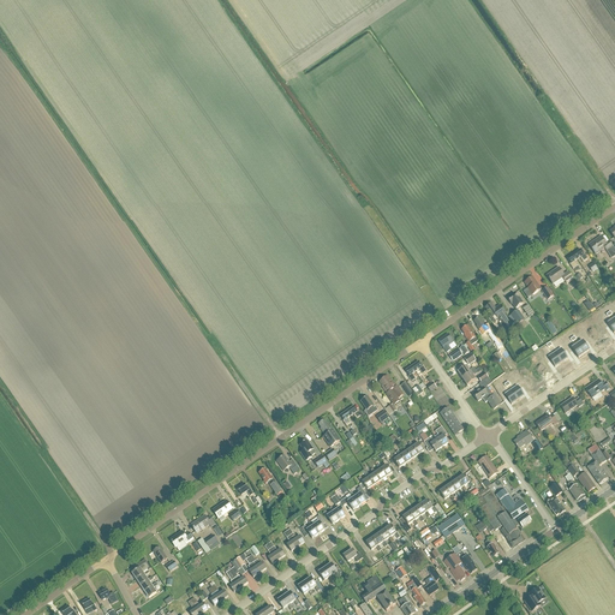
[(609,243),(605,244),(601,238),(589,246),(596,256),(604,249),(607,252),(611,260),(614,257),(614,250),(613,248),(609,243)]
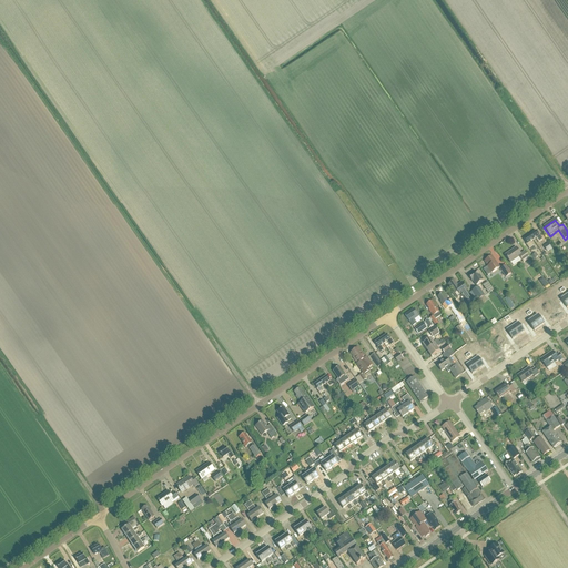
[(530,236),(534,241),(537,239),(539,243),(543,241),(539,236),(536,232),(530,236)]
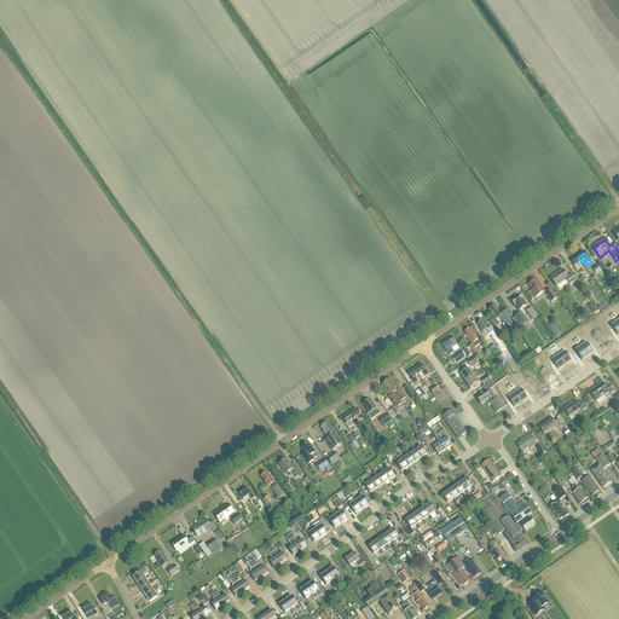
[(573,267),(577,272),(580,270),(578,265),(582,262),(578,258),(571,261),(574,267),(573,267)]
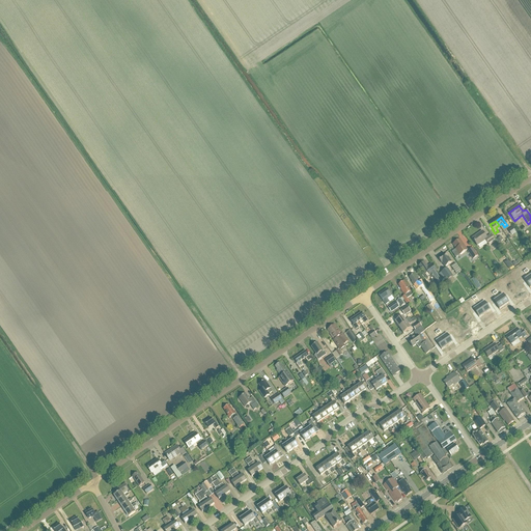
[(491,235),(486,239),(482,232),(472,240),(477,247),(485,241),(490,246),(495,242),(491,235)]
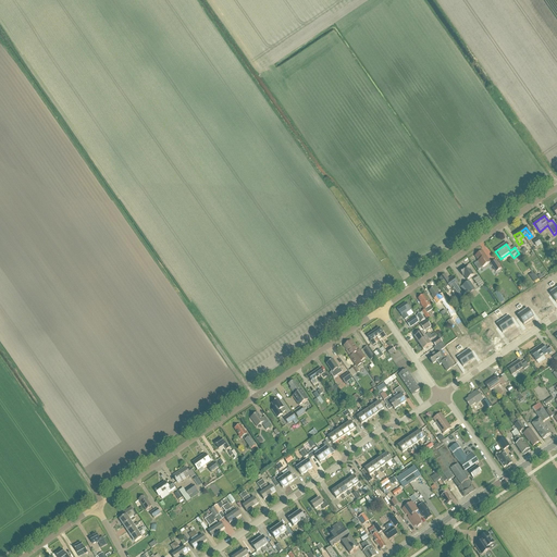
[(478,262),(482,269),(490,263),(482,252),(475,257),(479,262),(478,262)]
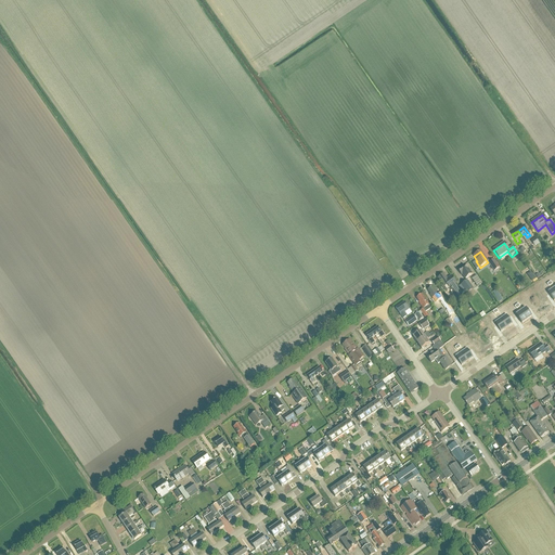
[(500,268),(494,260),(489,263),(494,272),(500,268)]
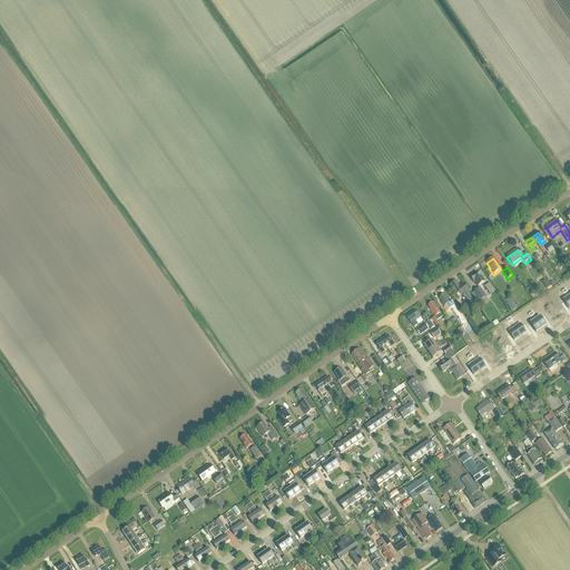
[(480,277),(477,273),(470,277),(473,284),(474,283),(478,287),(485,283),(481,277),(480,277)]
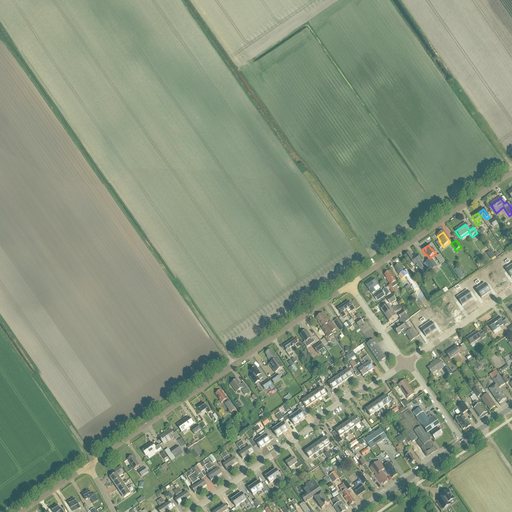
[(417,264),(415,262),(416,262),(413,258),(412,258),(409,254),(404,257),(407,262),(406,263),(410,268),(413,266),(415,269),(416,268),(419,272),(422,273),(423,276),(427,273),(420,262),(417,264)]
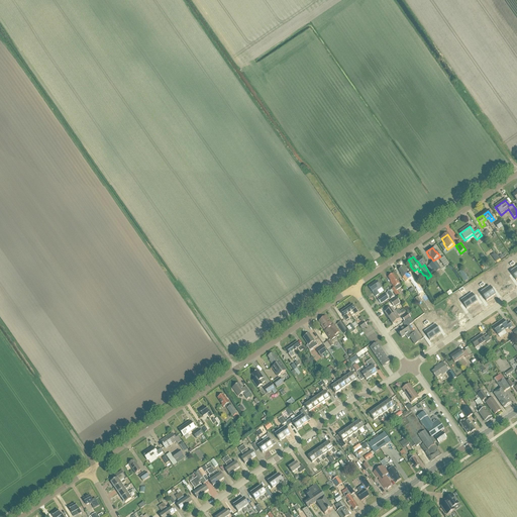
[(429,266),(435,275),(441,270),(435,262),(429,266)]
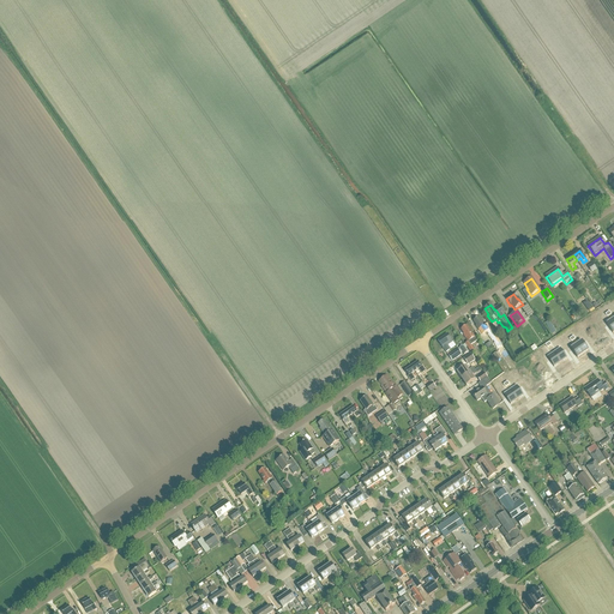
[(480,318),(473,321),(476,326),(476,327),(479,331),(486,326),(480,318)]
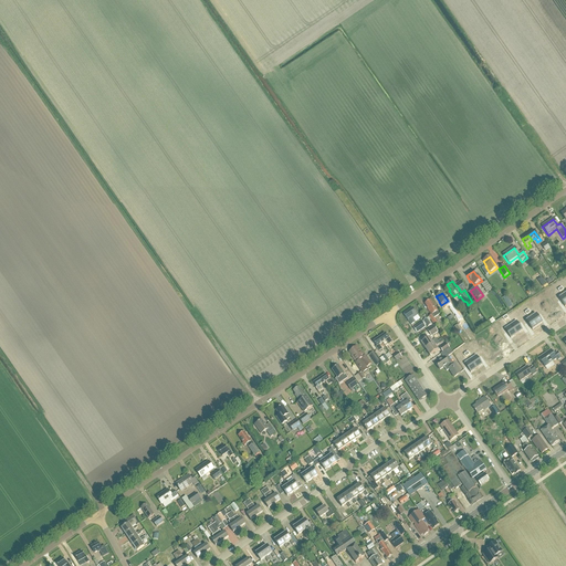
[(512,307),(506,296),(503,299),(509,310),(512,307)]
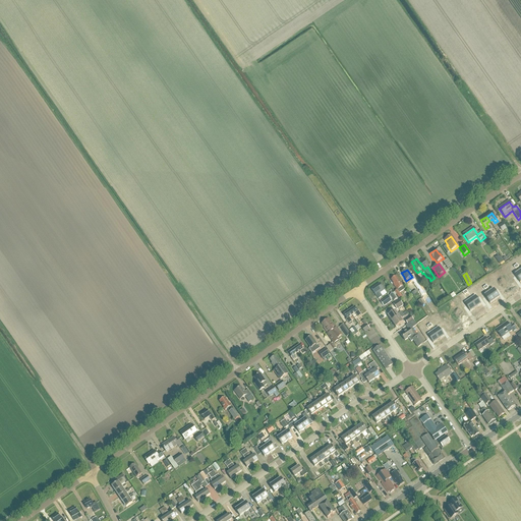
[(393,285),(396,288),(397,290),(395,292),(399,299),(402,297),(400,293),(405,290),(403,287),(396,277),(391,280),(394,284),(393,285)]
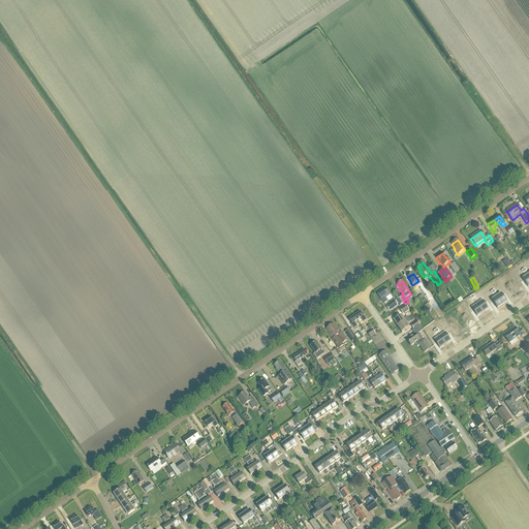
[(515,298),(521,293),(516,285),(518,283),(516,281),(507,286),(515,298)]
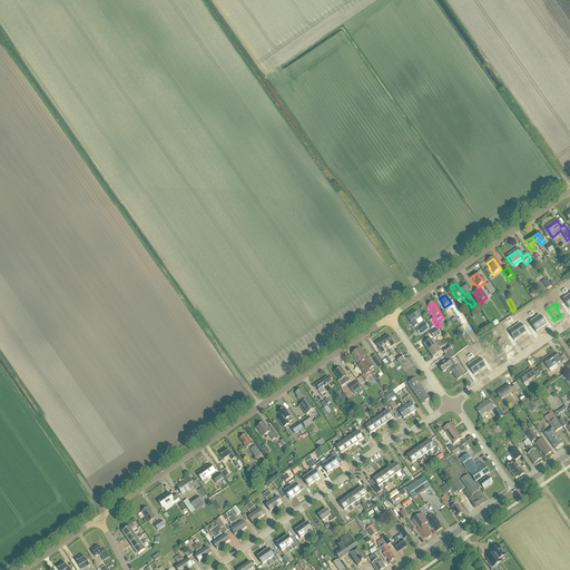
[(415,311),(406,317),(414,327),(419,325),(418,323),(415,322),(421,318),(415,311)]
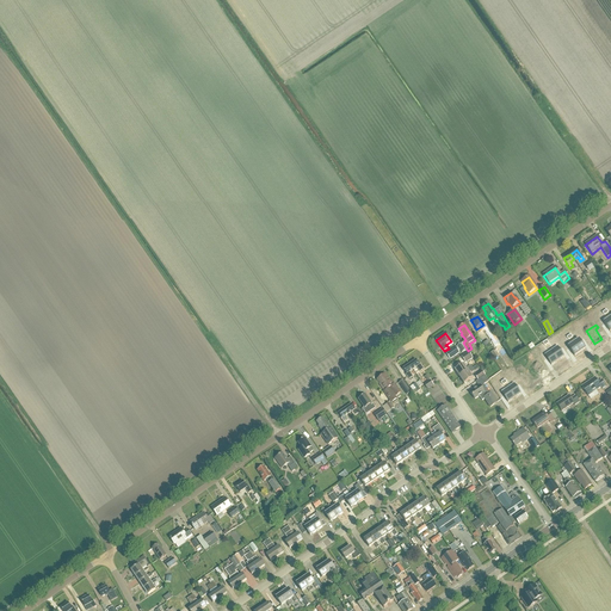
[(579,340),(573,344),(580,353),(586,350),(579,340)]
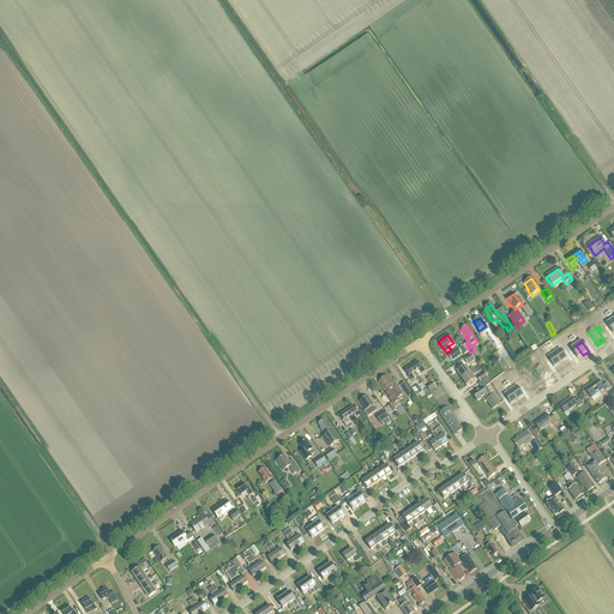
[(576,345),(571,349),(577,359),(583,355),(576,345)]
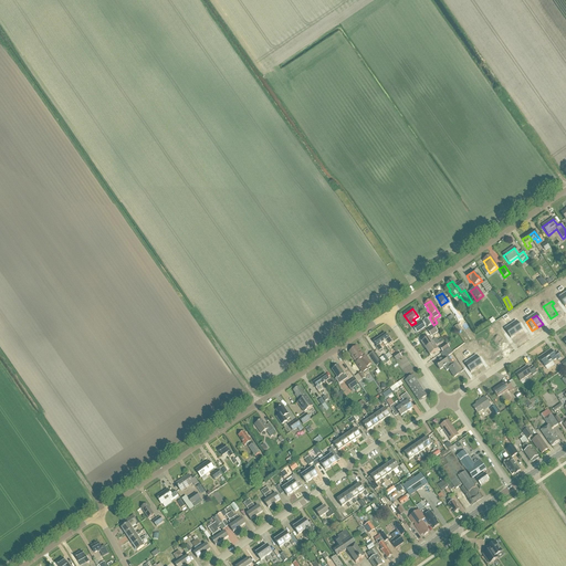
[(516,322),(511,326),(516,335),(523,331),(516,322)]
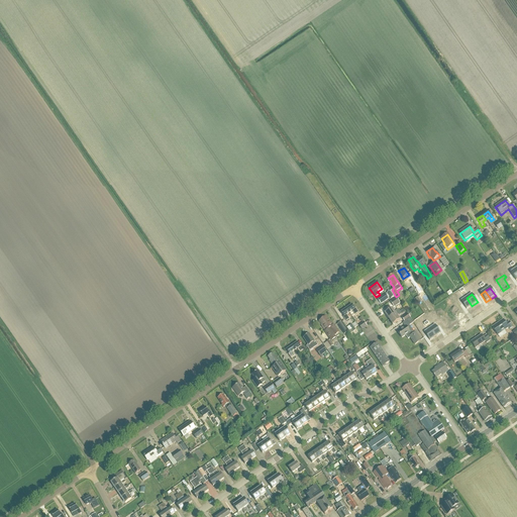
[(377,300),(380,305),(388,299),(385,295),(377,300)]
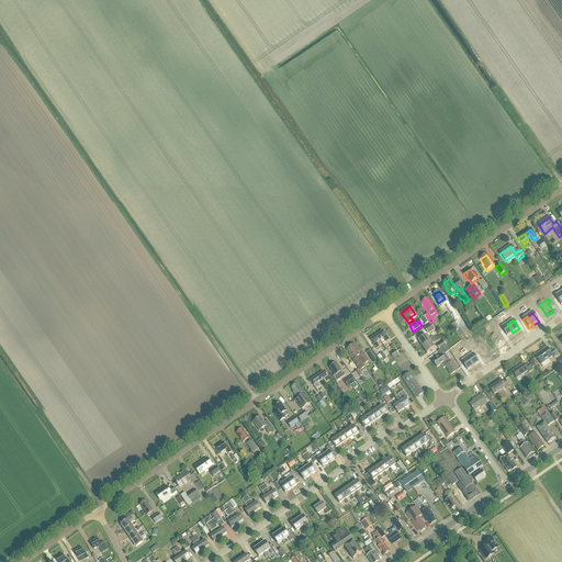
[(507,324),(501,327),(507,336),(513,333),(507,324)]
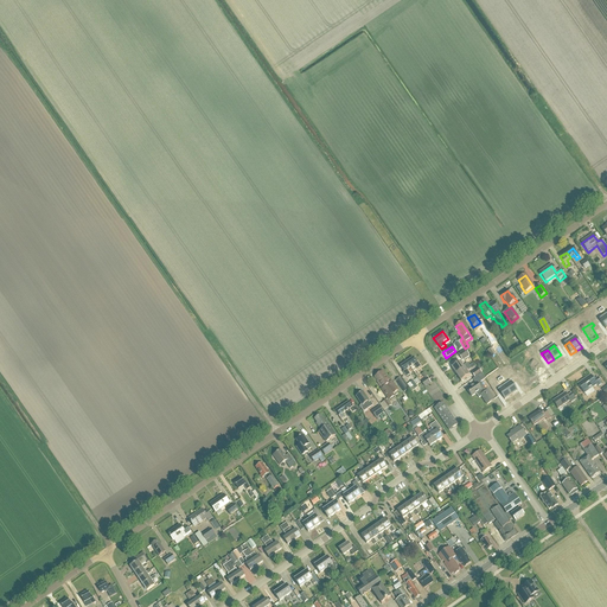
[(465,351),(458,356),(460,358),(462,362),(470,357),(465,351)]
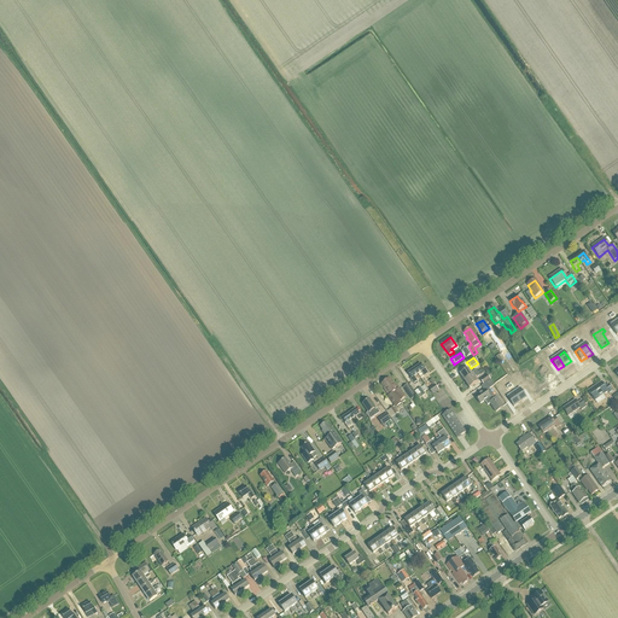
[(421,365),(414,369),(418,374),(421,372),(425,377),(429,374),(425,369),(424,369),(421,365)]
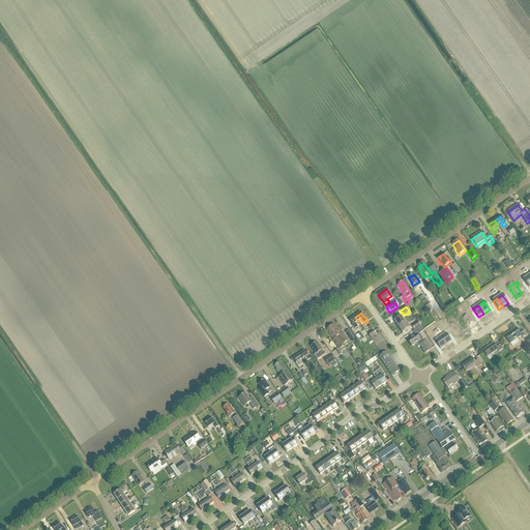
[(458,319),(464,327),(468,324),(463,316),(458,319)]
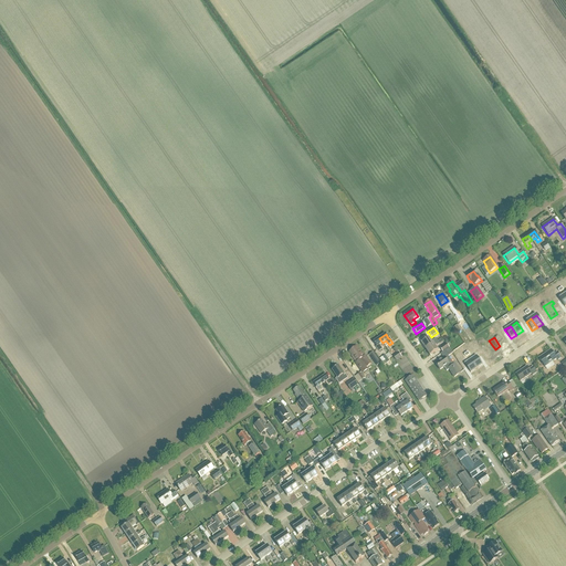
[(379,338),(374,343),(376,347),(379,352),(383,349),(379,345),(383,343),(379,338)]
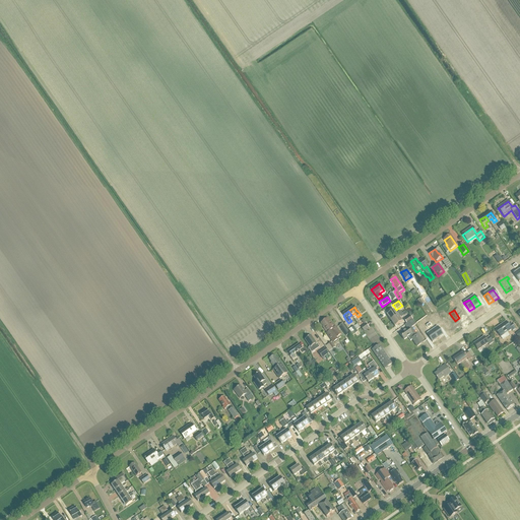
[(387,316),(391,322),(402,314),(400,312),(398,313),(398,314),(397,315),(394,311),(391,313),(387,316)]
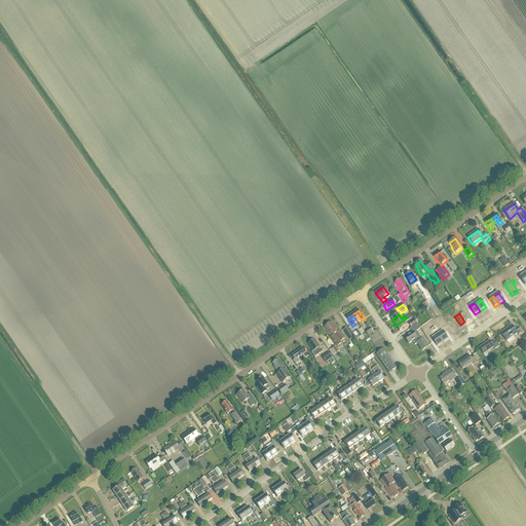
[(460,325),(454,316),(449,320),(455,328),(460,325)]
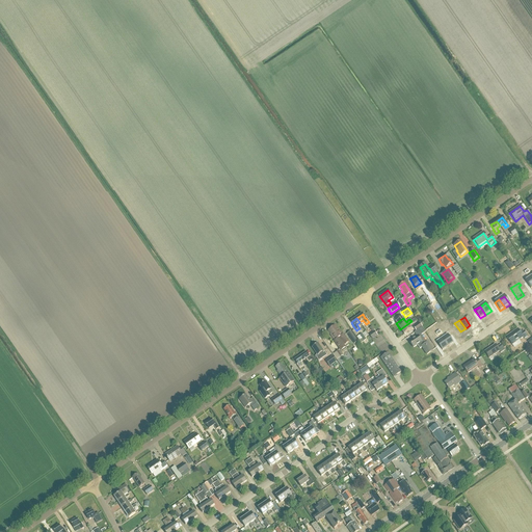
[(400,329),(404,335),(411,330),(408,325),(410,324),(410,325),(414,324),(411,321),(400,329)]
